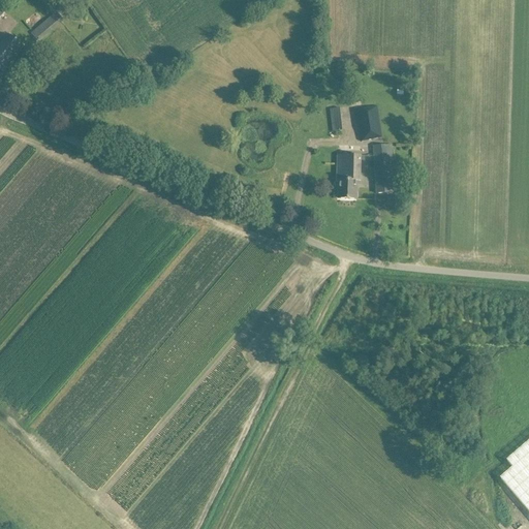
[(56,12),(31,33),(38,41),(63,21),(56,12)]
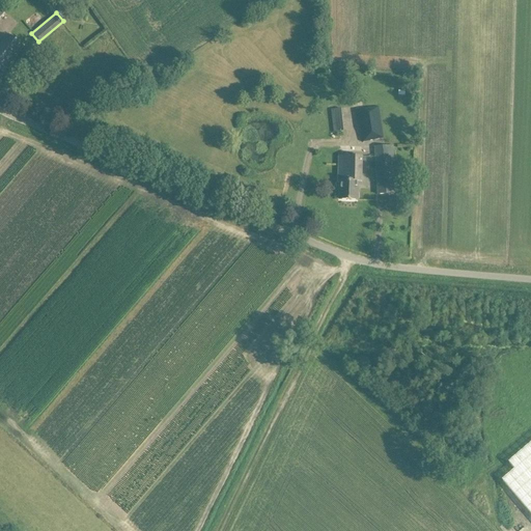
[(8,35),(0,46),(0,71),(3,74),(24,47),(8,35)]
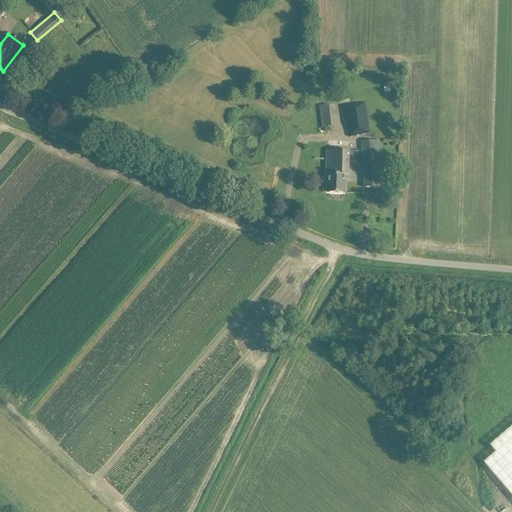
[(341,83),(340,74),(332,75),(333,84),(341,83)]
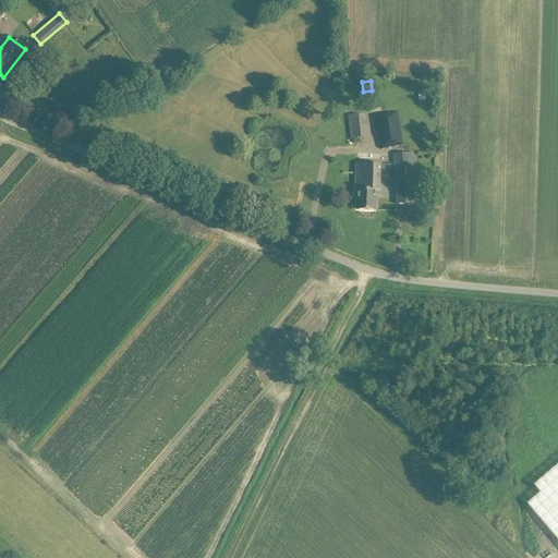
[(403,145),(398,112),(375,117),(381,150),(403,145)]
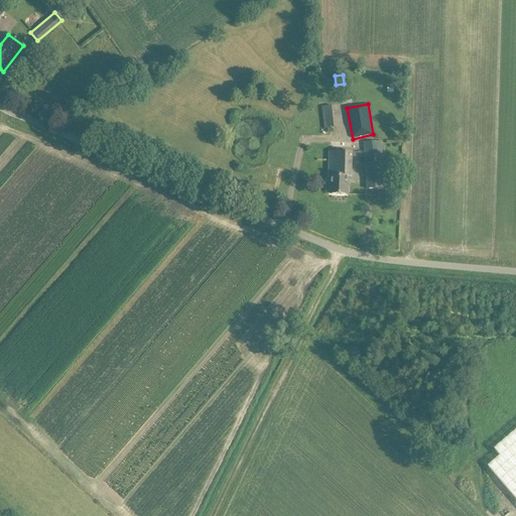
[(383,141),(365,142),(366,164),(367,189),(383,188),(382,179),(381,155),(383,155),(383,141)]
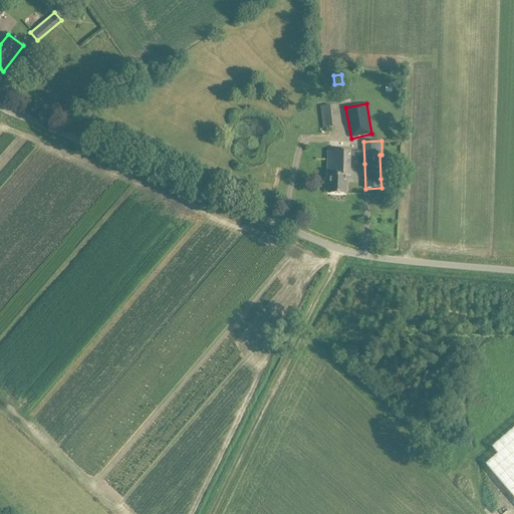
[(329,153),(328,164),(328,176),(330,176),(329,193),(346,194),(346,180),(349,180),(349,170),(350,154),(329,153)]
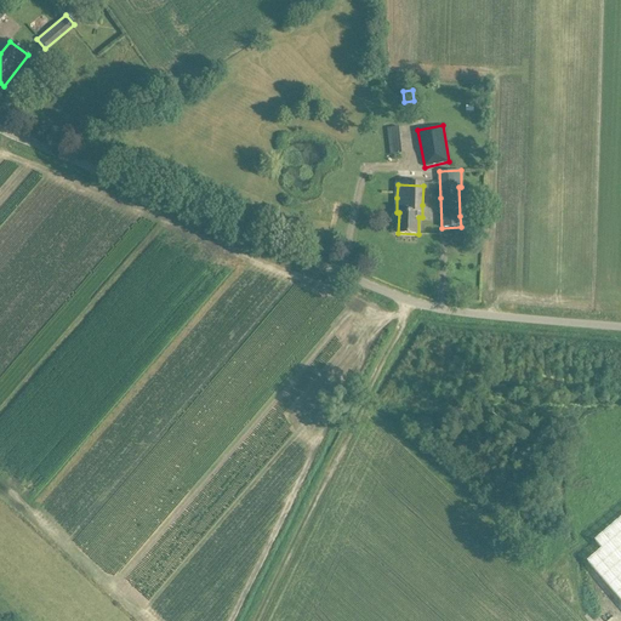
[(602,548),(586,562),(620,600),(620,516),(594,540),(602,548)]
